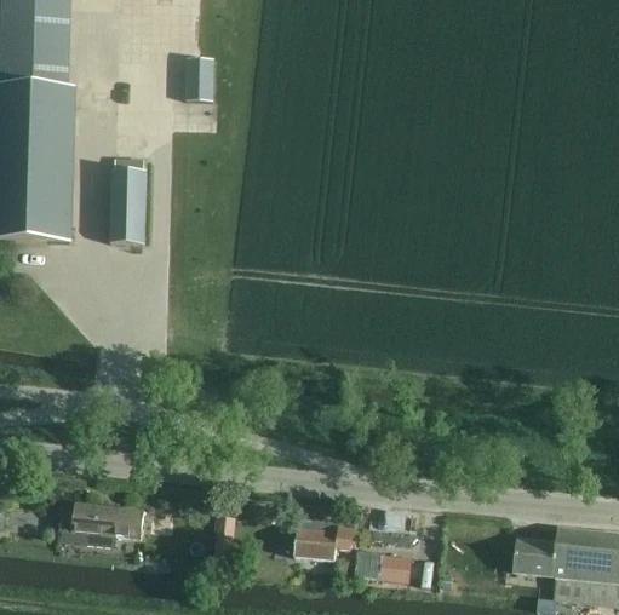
[(75,86),(67,85),(69,0),(0,0),(0,239),(70,241),(75,86)]
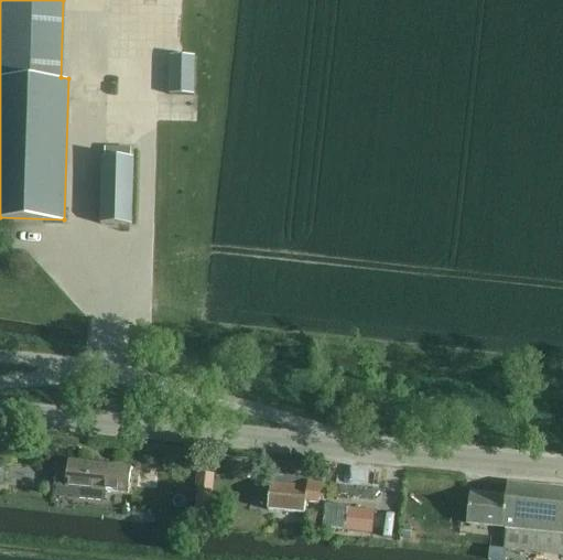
[(194,53),(169,53),(168,92),(193,93),(194,53)]
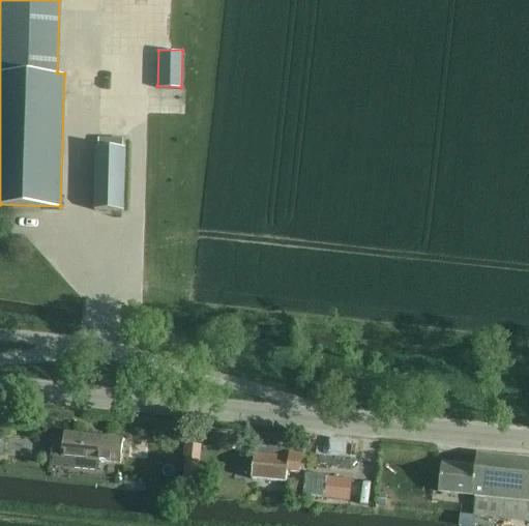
[(125,146),(94,145),(92,207),(123,208),(125,146)]
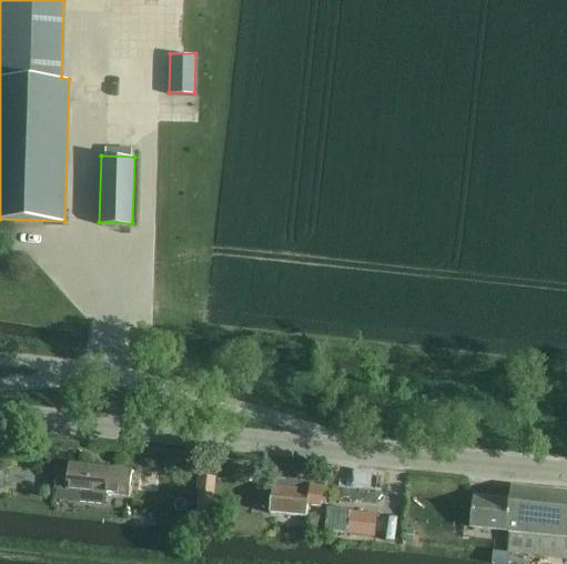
[(56,471),(54,486),(66,487),(78,489),(77,499),(104,502),(105,491),(128,493),(129,483),(130,466),(108,464),(68,461),(68,464),(57,463),(56,471)]
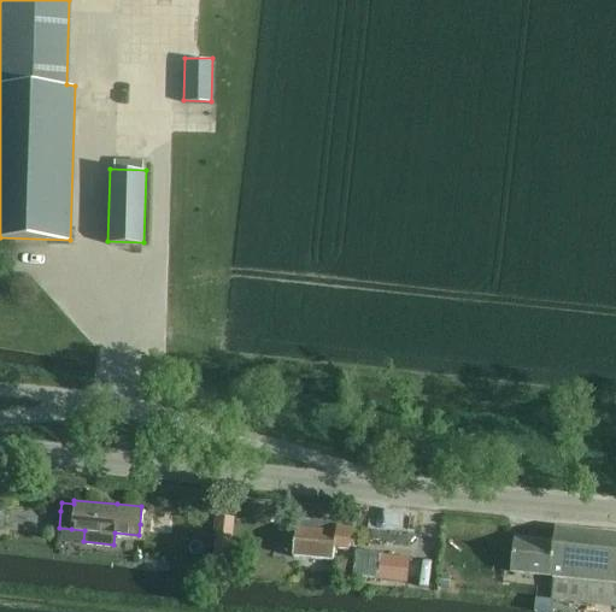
[(228,557),(233,515),(216,512),(211,554),(228,557)]
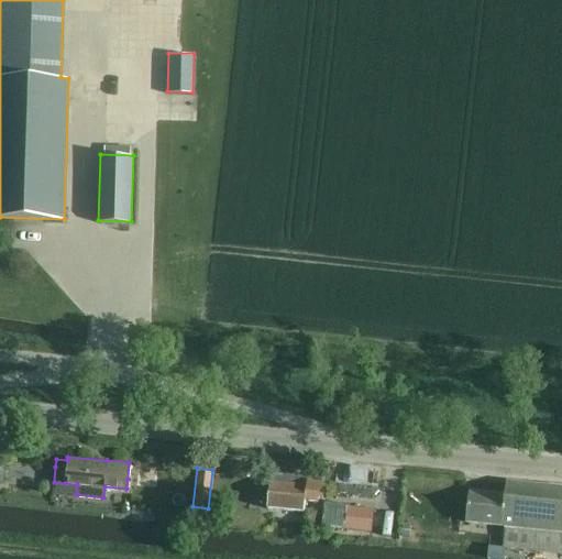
[(268,483),(267,504),(302,507),(304,499),(305,499),(318,500),(318,494),(320,480),(307,478),(306,478),(306,477),(270,473),(268,483)]
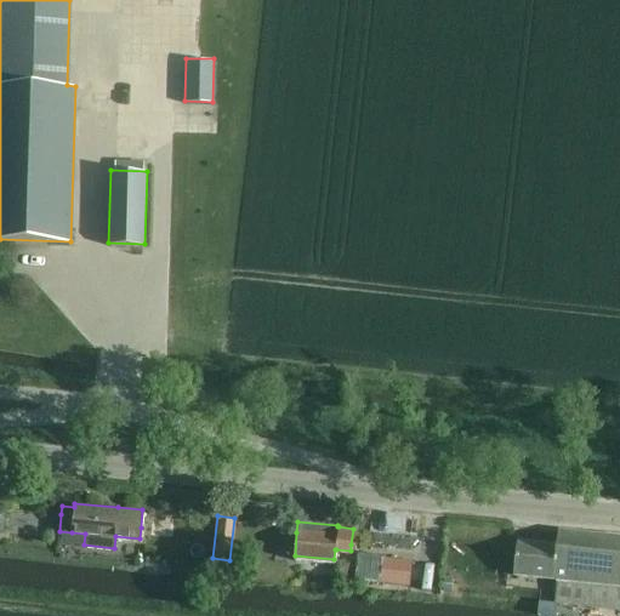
[(619,606),(619,534),(558,528),(556,541),(517,537),(513,574),(556,579),(553,600),(619,606)]
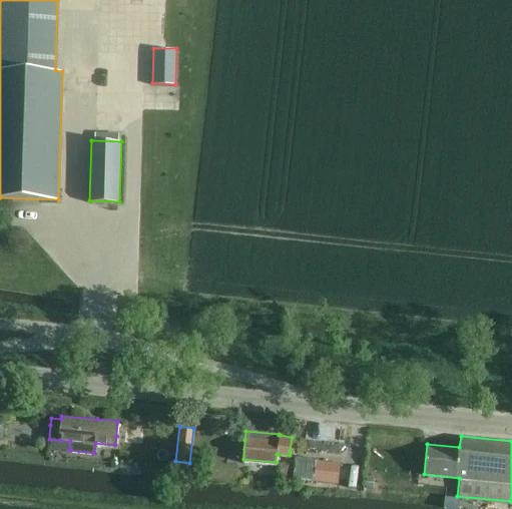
[(280,464),(278,477),(313,481),(332,483),(337,483),(339,461),(316,458),(316,457),(295,455),(294,465),(280,464)]
